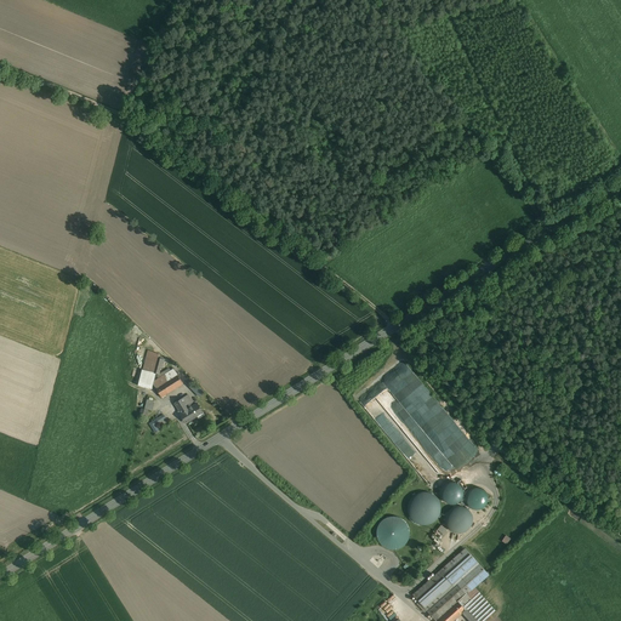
[(158,358),(159,354),(148,352),(143,370),(154,372),(158,358)]
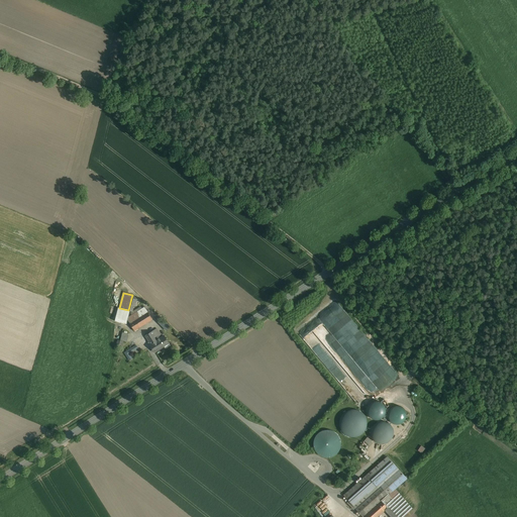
[(137,300),(131,298),(128,310),(132,312),(134,306),(135,306),(137,300)]
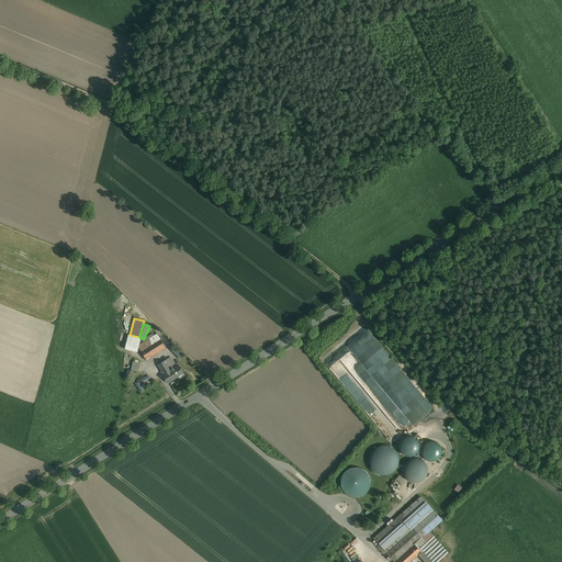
[(141,350),(160,338),(158,334),(138,346),(141,350)]
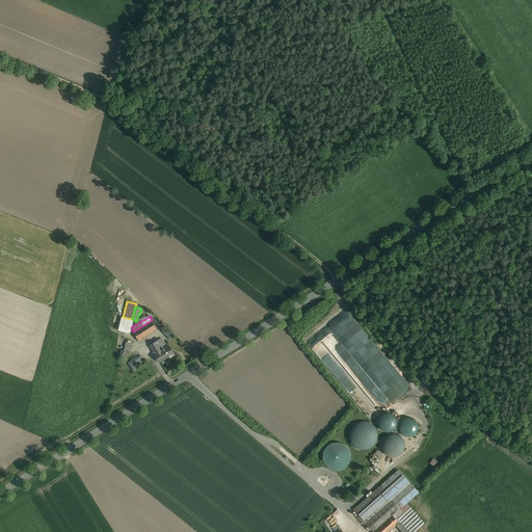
[(339,318),(326,323),(361,366),(364,365),(366,370),(390,400),(398,397),(401,395),(400,394),(398,390),(400,389),(398,384),(395,386),(392,382),(396,378),(392,380),(390,378),(393,377),(391,375),(394,374),(396,372),(373,344),(374,345),(356,323),(346,327),(339,318)]
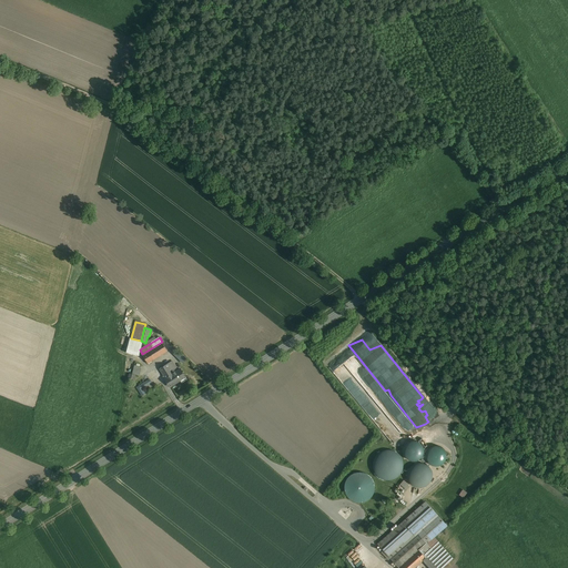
[(162,342),(142,354),(148,363),(168,351),(162,342)]
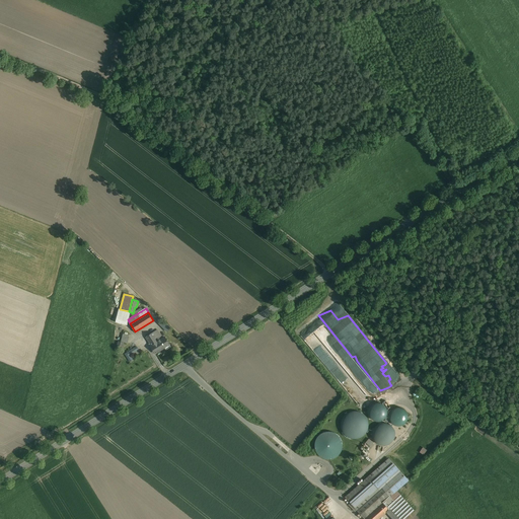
[(162,319),(158,323),(164,330),(169,325),(162,319)]
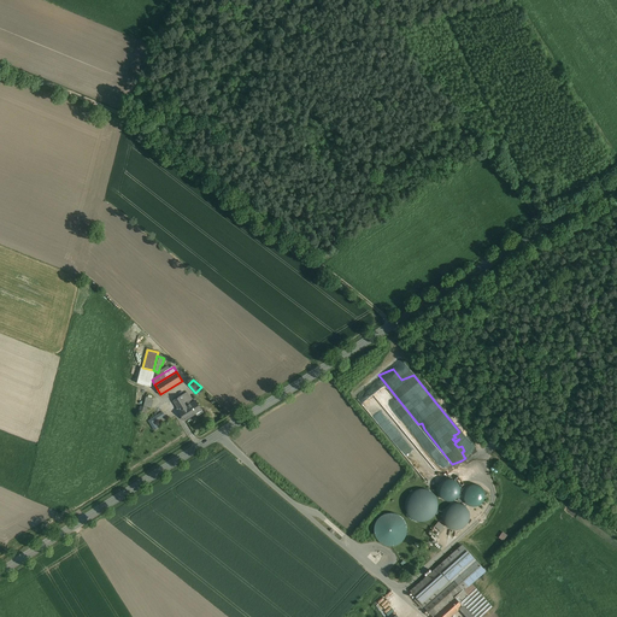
[(397,403),(399,400),(388,388),(386,389),(397,403)]
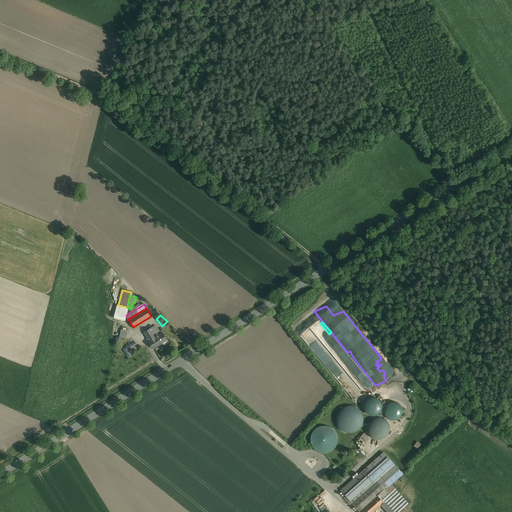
[(156,334),(151,328),(144,333),(149,341),(157,336),(156,334)]
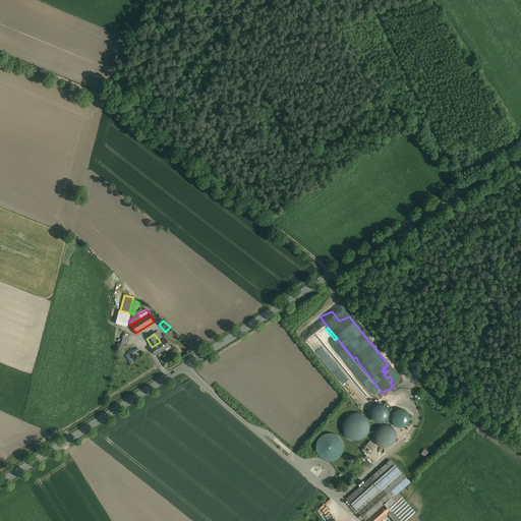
[(129,337),(123,335),(121,343),(127,345),(129,337)]
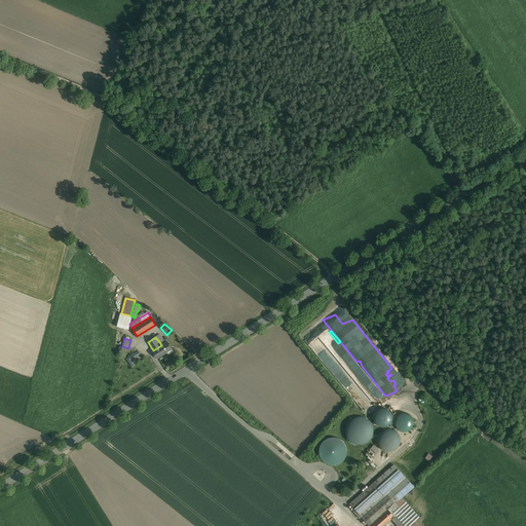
[(162,344),(167,351),(167,352),(167,353),(168,354),(174,351),(167,342),(165,343),(163,341),(160,343),(161,345),(162,344)]
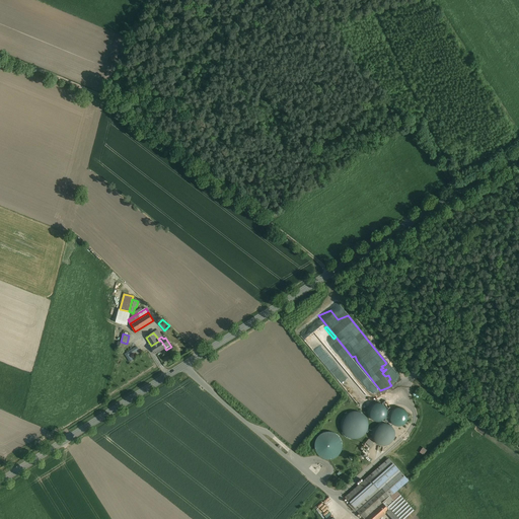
[(151,346),(156,354),(165,348),(165,347),(160,340),(159,341),(151,346)]
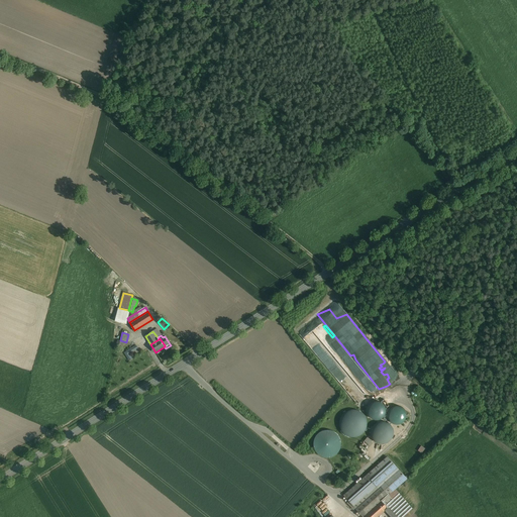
[(132,358),(131,356),(129,353),(138,347),(136,345),(131,348),(125,352),(129,360),(132,358)]
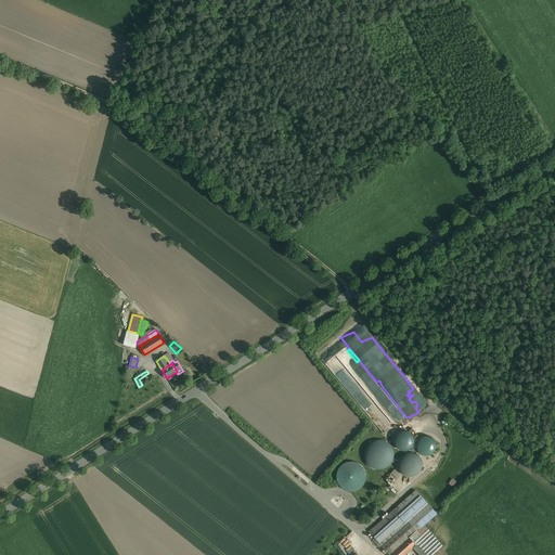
[(149,373),(139,379),(141,383),(151,376),(149,373)]
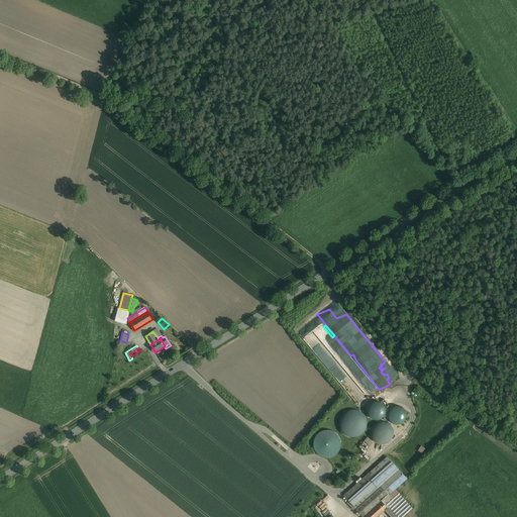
[(372,402),(369,405),(368,409),(368,413),(370,416),(374,418),(378,419),(381,418),(384,415),(386,411),(385,407),(383,404),(380,402),(376,401),(372,402)]
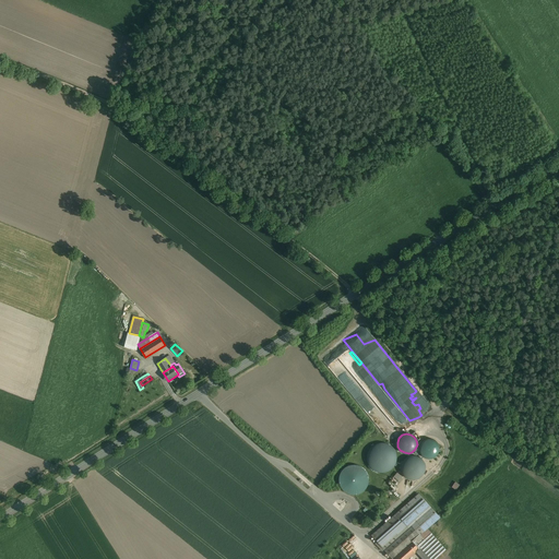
[(425,440),(421,443),(419,447),(420,451),(423,455),(426,458),(430,459),(435,458),(438,454),(439,450),(439,445),(437,442),(433,439),(429,439),(425,440)]
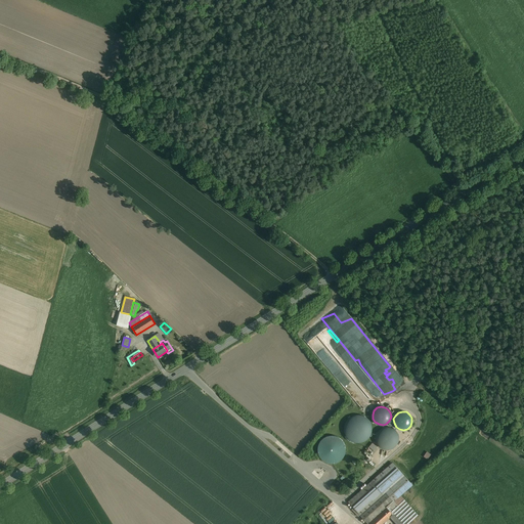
[(346,423),(345,427),(345,431),(346,434),(348,437),(351,440),(354,442),(358,442),(361,442),(365,440),(368,438),(370,435),(372,431),(372,428),(370,424),(368,421),(366,418),(362,416),(358,416),(355,416),(351,418),(348,420),(346,423)]
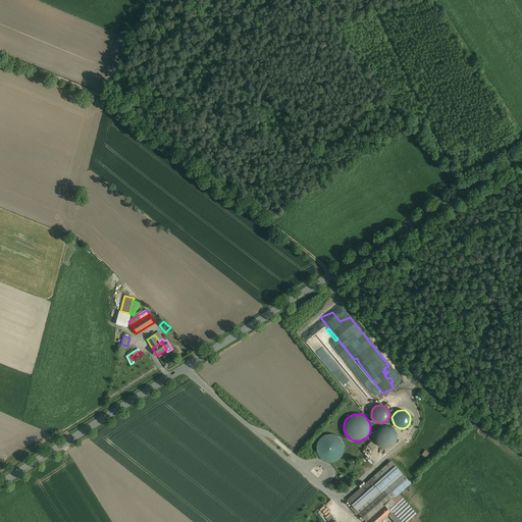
[(380,427),(377,429),(375,432),(374,436),(375,439),(376,444),(379,446),(382,448),(386,448),(389,448),(394,446),(396,442),(397,439),(398,435),(397,432),(395,429),(392,427),(387,425),(384,425),(380,427)]
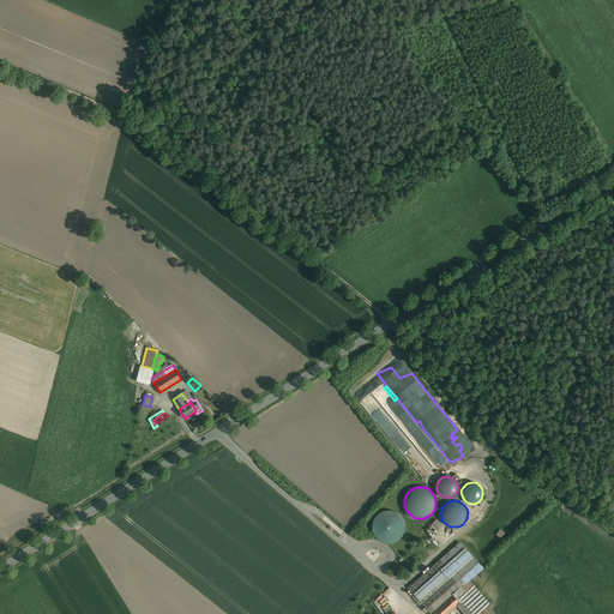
[(374,521),(373,524),(373,529),(374,534),(377,537),(380,540),(384,542),(389,543),(393,542),(397,541),(401,537),(403,534),(404,530),(404,525),(403,521),(401,517),(398,513),(393,512),(389,511),(385,512),(380,513),(377,516),(374,521)]
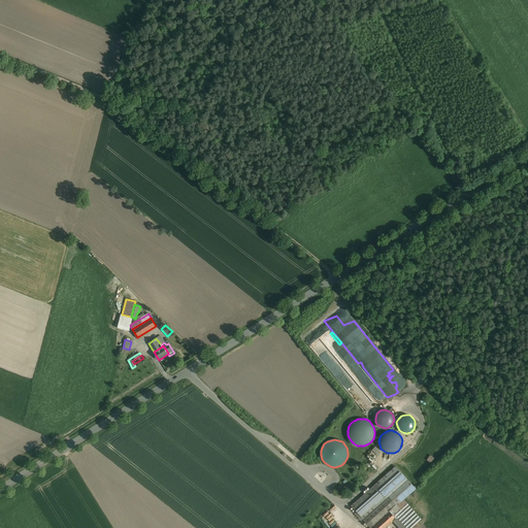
[(397,505),(403,499),(416,489),(396,466),(374,485),(387,498),(389,496),(397,505)]
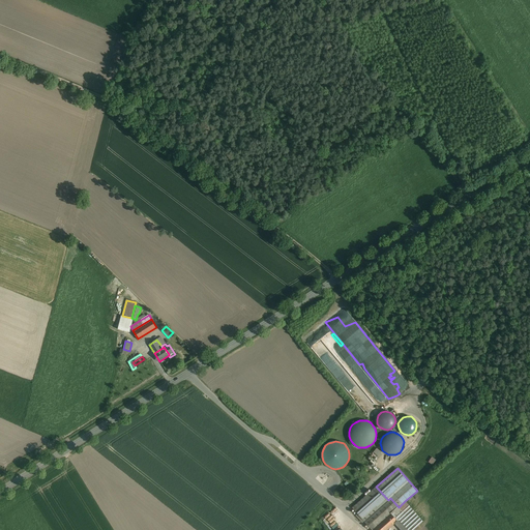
[(376,487),(352,507),(357,513),(364,521),(388,500),(376,487)]
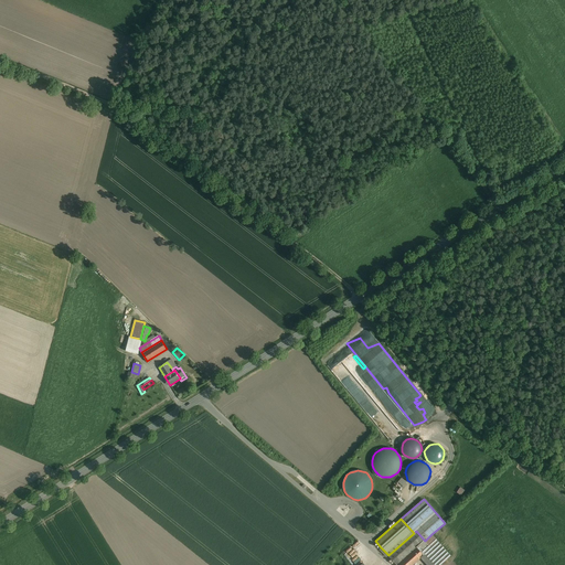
[(414,533),(388,555),(396,564),(417,546),(417,547),(425,541),(416,531),(414,533)]
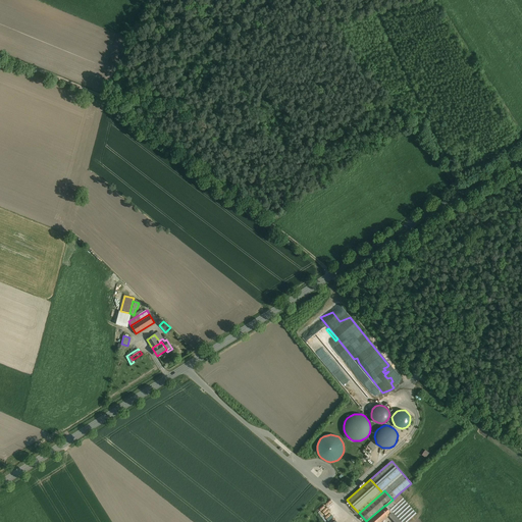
[(407,521),(417,513),(399,493),(393,500),(385,506),(392,512),(388,515),(395,521),(407,521)]
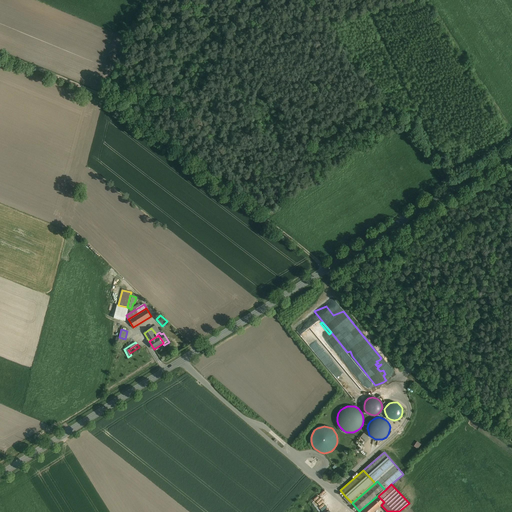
[(378,495),(359,511),(373,511),(381,505),(384,502),(378,496),(378,495)]
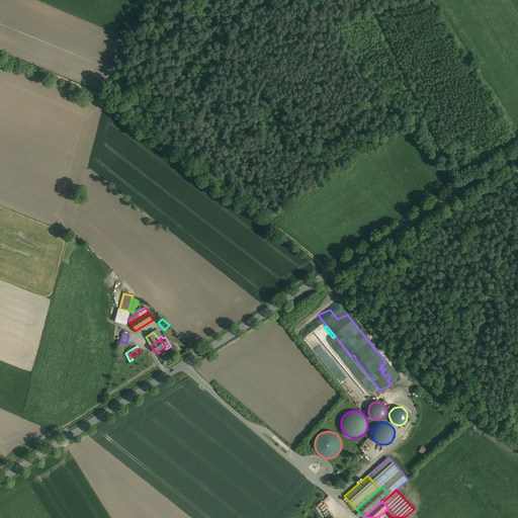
[(354,511),(356,509),(349,502),(348,504),(354,511)]
